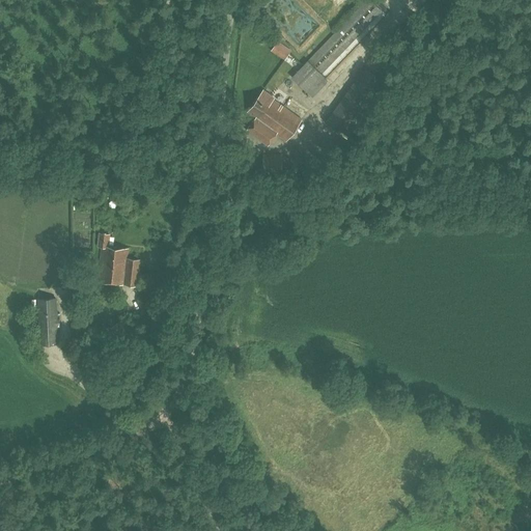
[(284,60),(291,51),(277,40),(271,51),(284,60)]
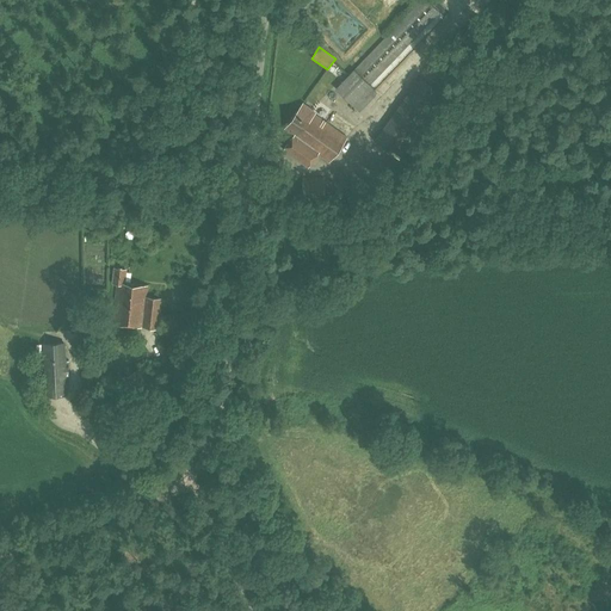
[(329,162),(347,139),(315,115),(315,113),(302,103),(284,129),(294,136),(283,149),(308,167),(318,154),(329,162)]
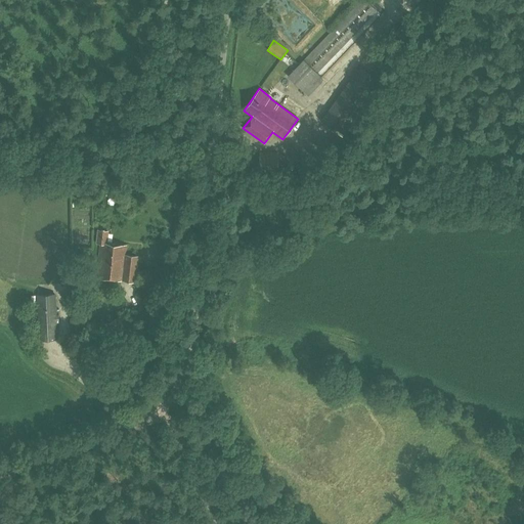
[(135,282),(138,255),(125,254),(126,245),(106,243),(107,230),(98,230),(97,243),(100,243),(97,277),(135,282)]
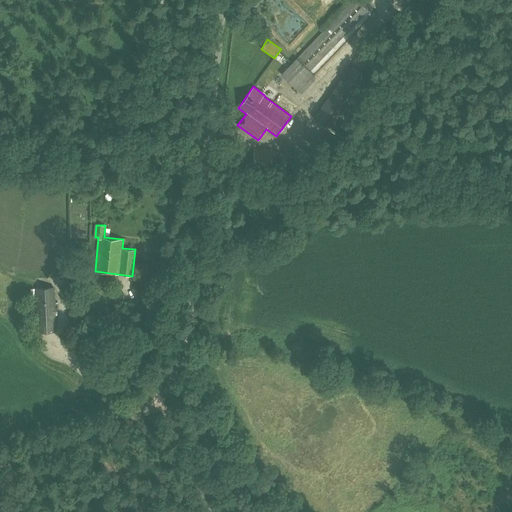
[(55,330),(53,287),(36,288),(38,331),(55,330)]
